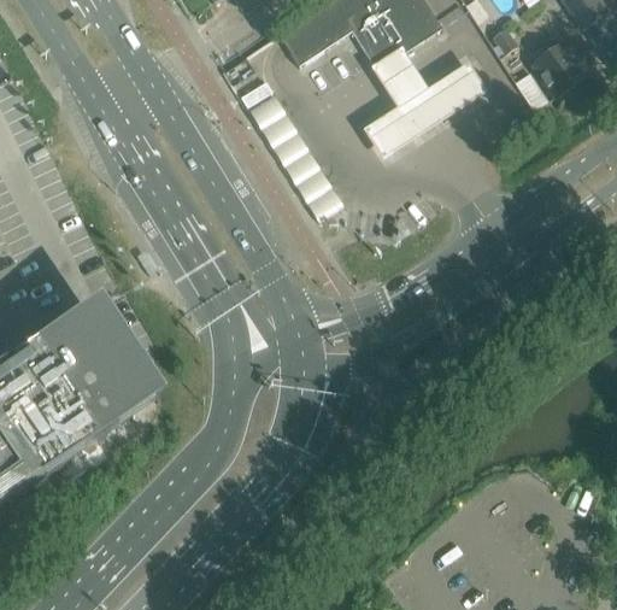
[(442,27),(424,0),(329,0),(278,34),(286,45),(299,65),(352,30),(376,69),(413,46),(442,27)]
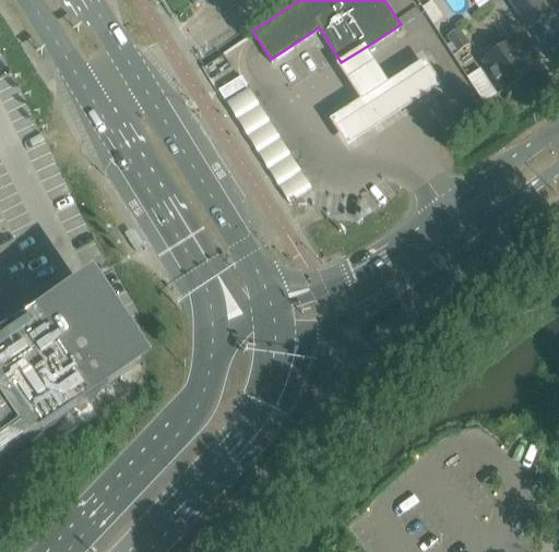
[(551,9),(545,0),(509,0),(527,25),(551,9)]
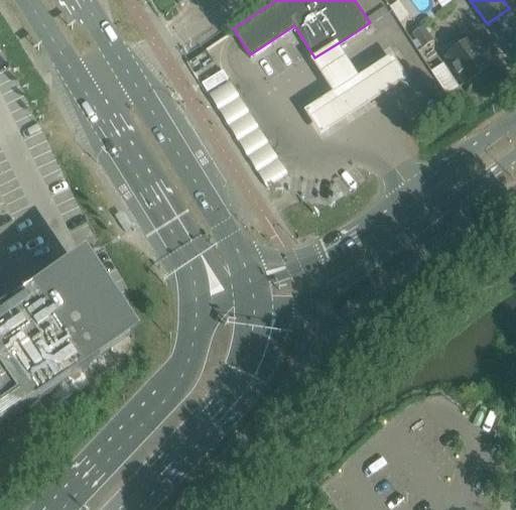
[(432,36),(422,23),(413,29),(422,43),(432,36)]
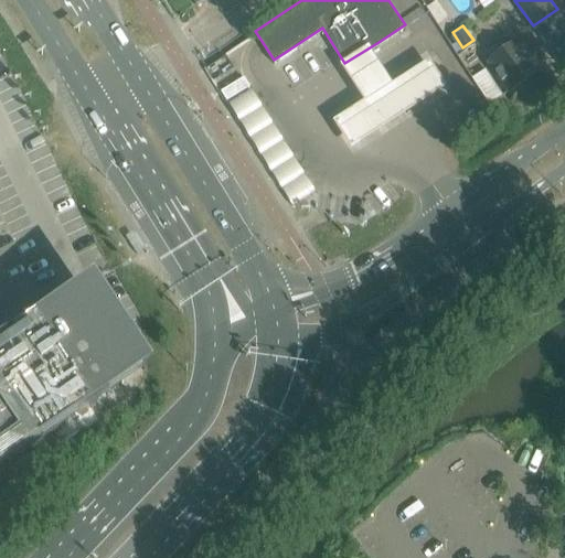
[(536,66),(515,38),(515,39),(510,31),(497,40),(502,47),(488,58),(509,86),(536,66)]
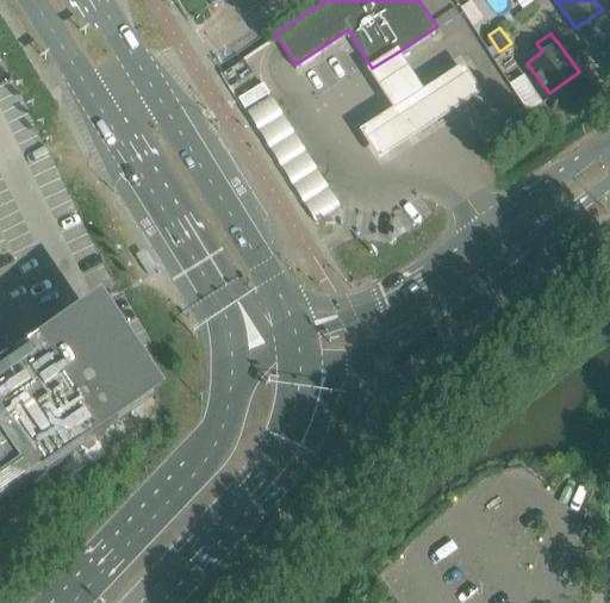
[(369,63),(369,69),(392,106),(359,130),(377,159),(481,89),(462,62),(423,86),(399,50),(369,63)]
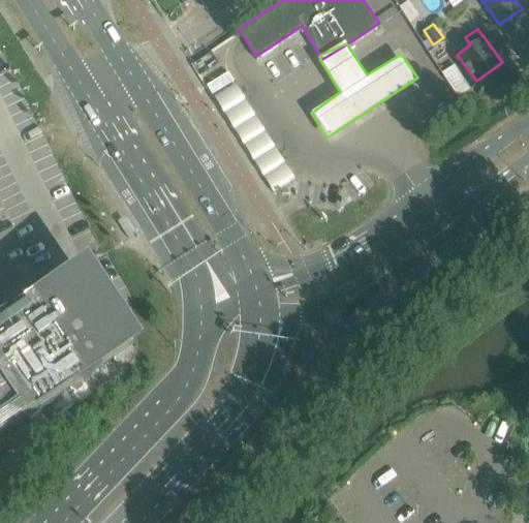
[(90,374),(143,337),(88,255),(33,293),(26,298),(20,302),(0,314),(0,434),(23,419),(52,400),(74,385),(90,374)]
